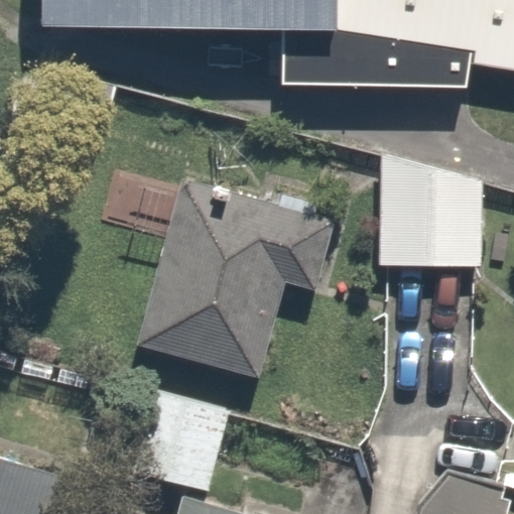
[(39,0),(39,25),(282,30),(281,85),(468,88),(470,62),(513,70),(513,0),(39,0)]
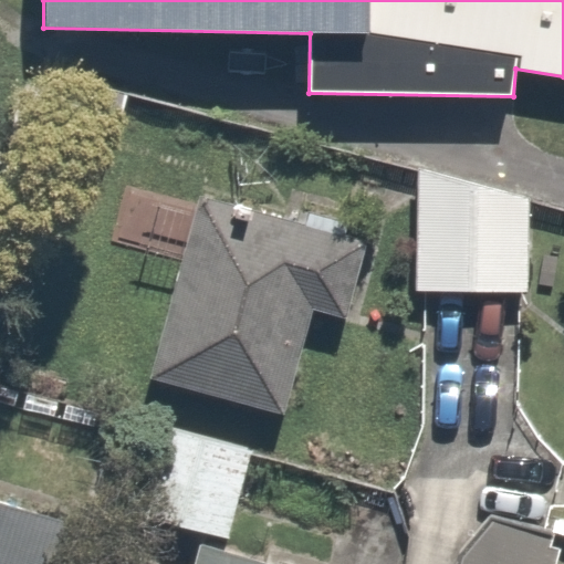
[(528,292),(532,197),(418,166),(417,286),(528,292)]
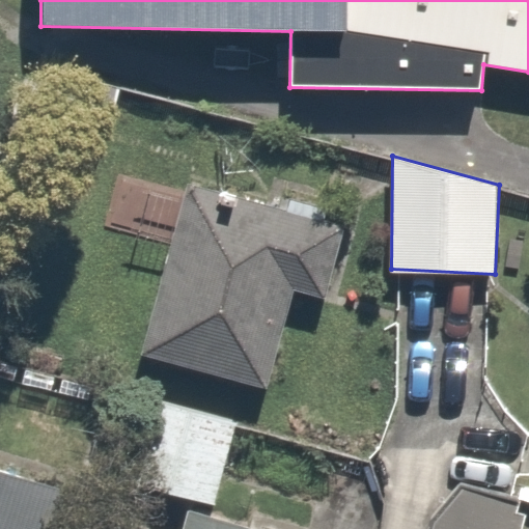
[(163,252),(131,355),(271,398),(328,213),(155,159),(129,242),(163,252)]
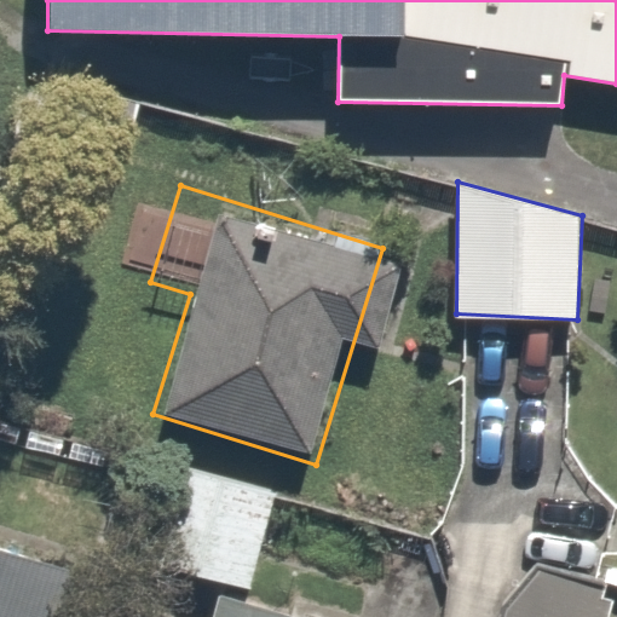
[(142,554),(223,577),(282,595),(317,473),(177,433),(142,554)]
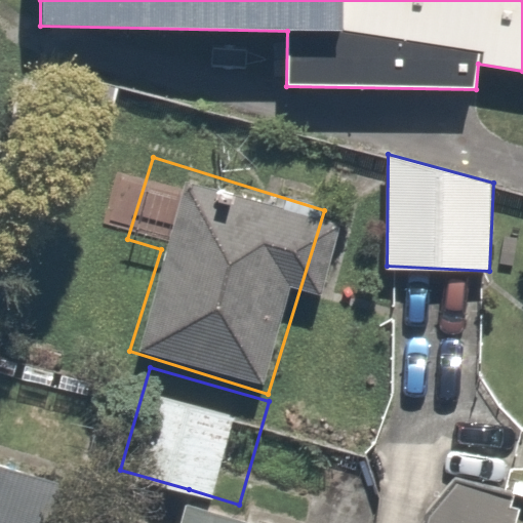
[(0,522),(50,522),(64,483),(0,463),(0,522)]
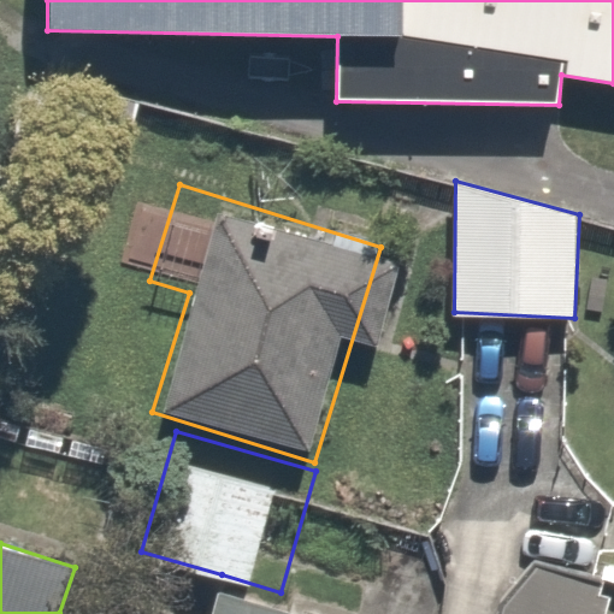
[(358,613),(281,592),(222,574),(210,613),(358,613)]
